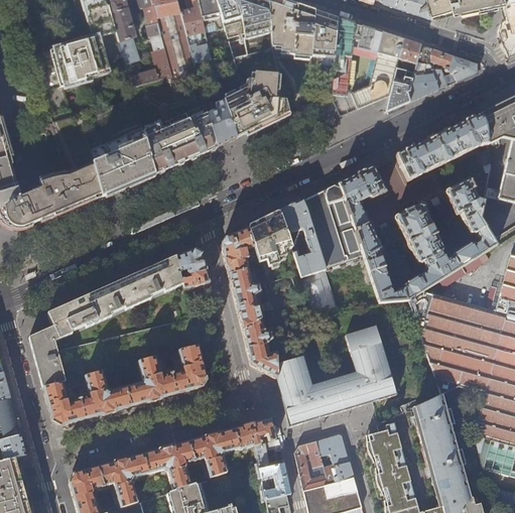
[(22,0),(51,114),(72,108),(63,81),(87,75),(86,72),(110,65),(108,57),(122,53),(107,0),(22,0)]
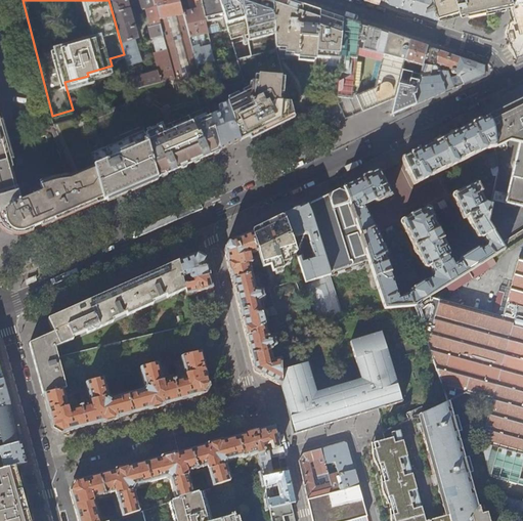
[(137,35),(128,0),(109,0),(124,54),(126,59),(140,55),(135,35),(137,35)]
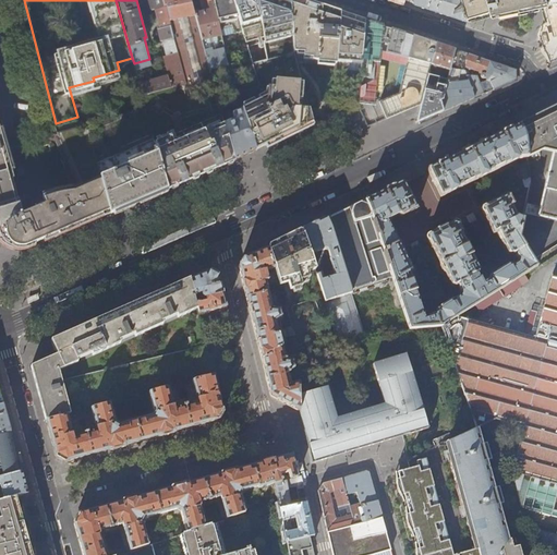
[(186,81),(164,0),(150,0),(153,7),(155,7),(160,26),(158,26),(161,38),(164,37),(167,52),(165,52),(171,73),(169,74),(168,72),(138,80),(142,93),(186,81)]
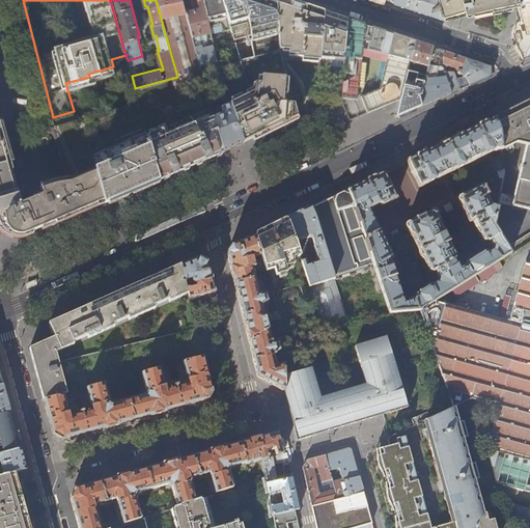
[(185,7),(182,0),(156,0),(177,77),(178,81),(202,74),(200,63),(185,7)]
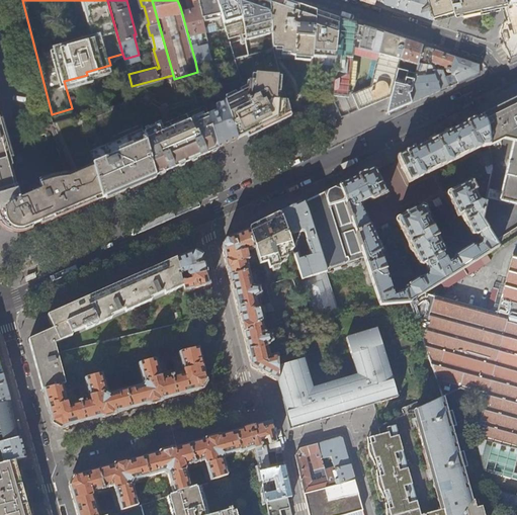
[(187,0),(189,9),(188,10),(186,5),(180,7),(195,62),(212,58),(202,15),(198,0),(187,0)]
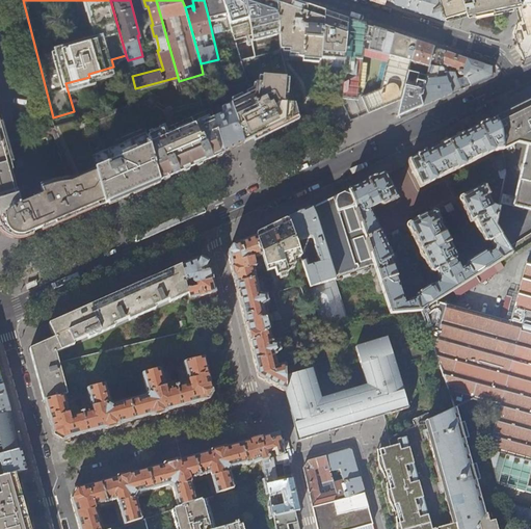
[(204,0),(208,16),(227,12),(223,0),(204,0)]
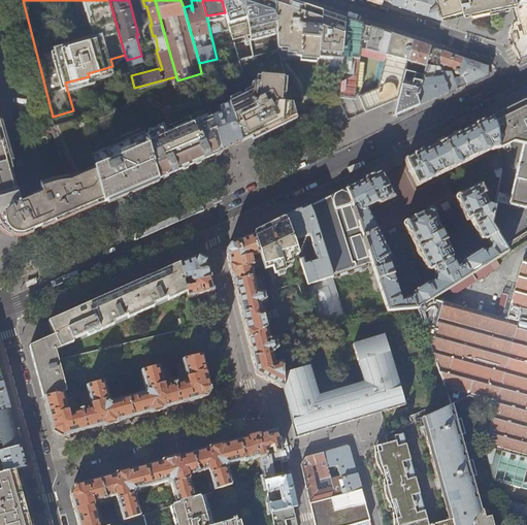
[(276,43),(273,0),(242,0),(243,1),(252,42),(254,54),(277,47),(277,45),(276,43)]
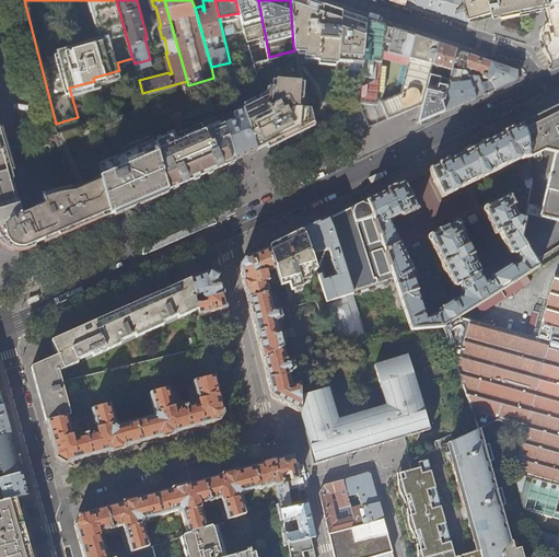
[(339,58),(342,9),(317,0),(290,0),(293,46),(294,48),(300,48),(305,49),(304,54),(313,55),(313,56),(319,57),(319,59),(339,60),(339,59),(339,58)]
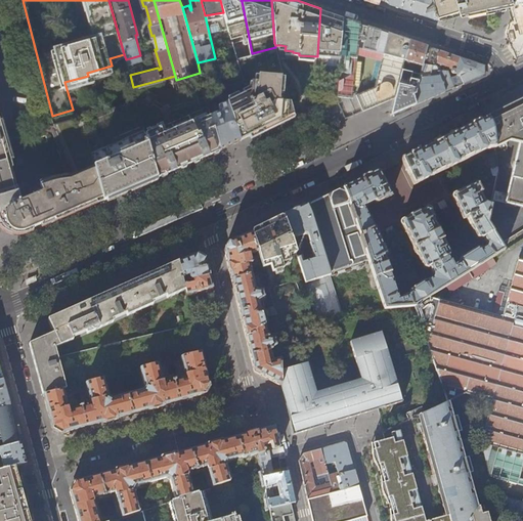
[(438,14),(434,0),(392,0),(407,5),(438,14)]
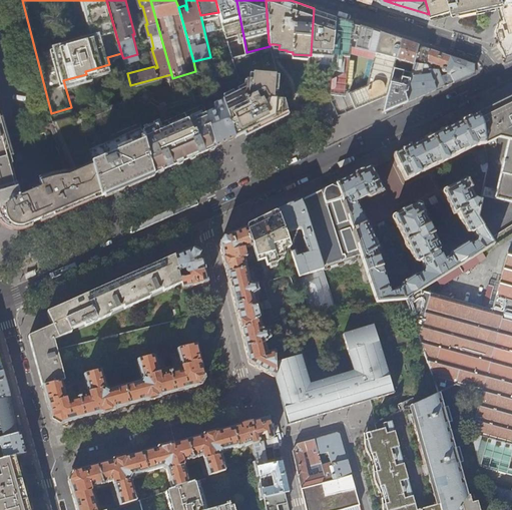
[(450,9),(447,0),(425,0),(429,14),(430,15),(437,12),(450,9)]
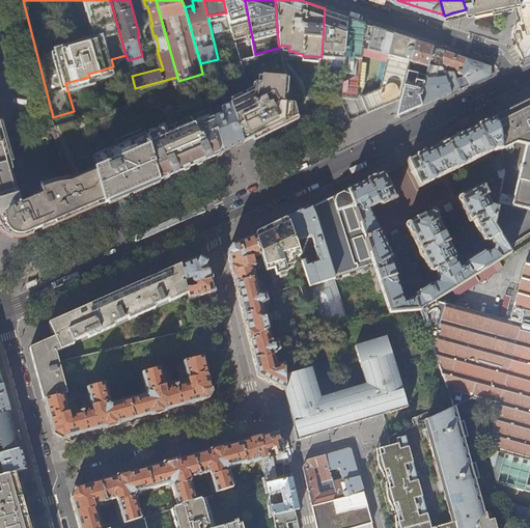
[(463,0),(466,9),(466,10),(472,9),(487,6),(498,3),(514,0),(463,0)]
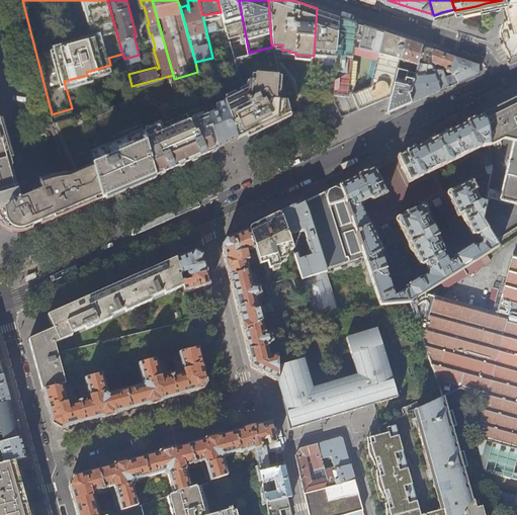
[(336,56),(340,16),(334,13),(317,8),(314,54),(314,55),(336,56)]
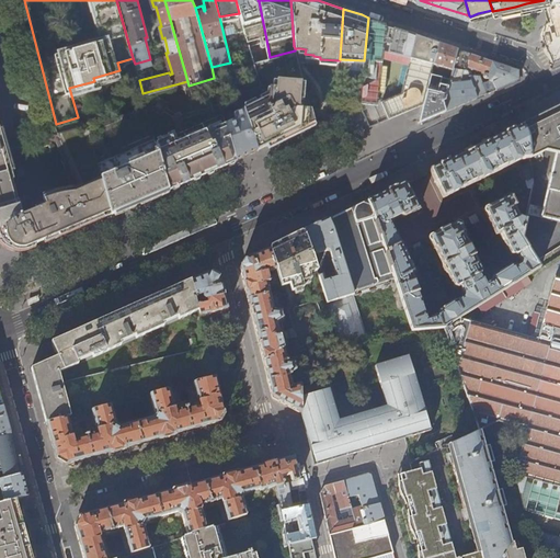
[(364,60),(361,100),(375,93),(376,89),(380,89),(384,49),(411,57),(411,59),(406,58),(398,83),(402,86),(401,91),(381,101),(388,112),(395,109),(397,114),(425,102),(432,72),(435,63),(440,42),(422,35),(400,29),(396,26),(390,46),(388,45),(388,36),(386,36),(387,23),(383,22),(368,18),(364,60)]
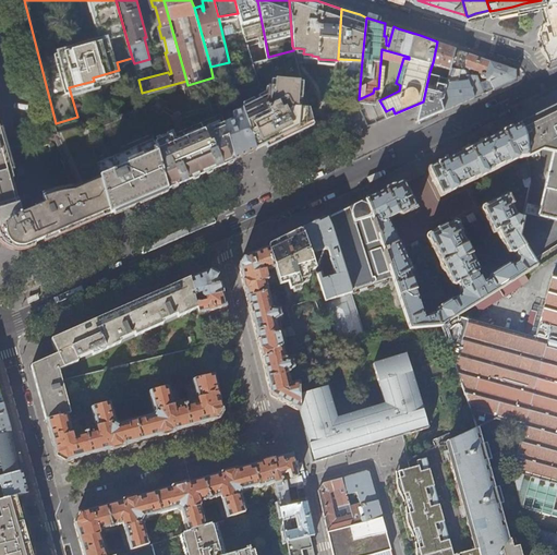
[(452,67),(457,48),(447,44),(437,41),(433,62),(452,68),(452,67)]
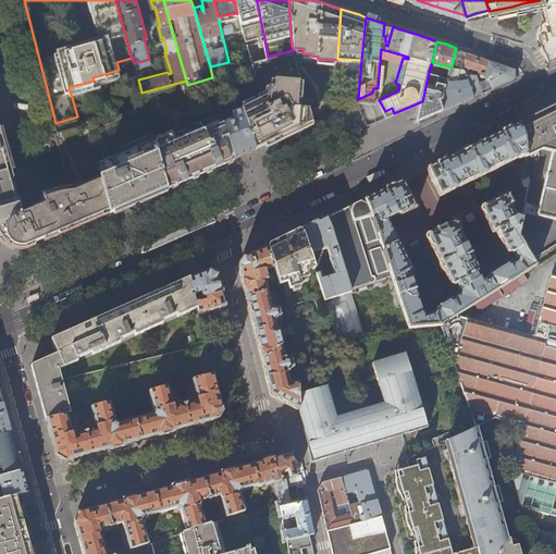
[(268,57),(266,45),(248,49),(252,61),(268,57)]
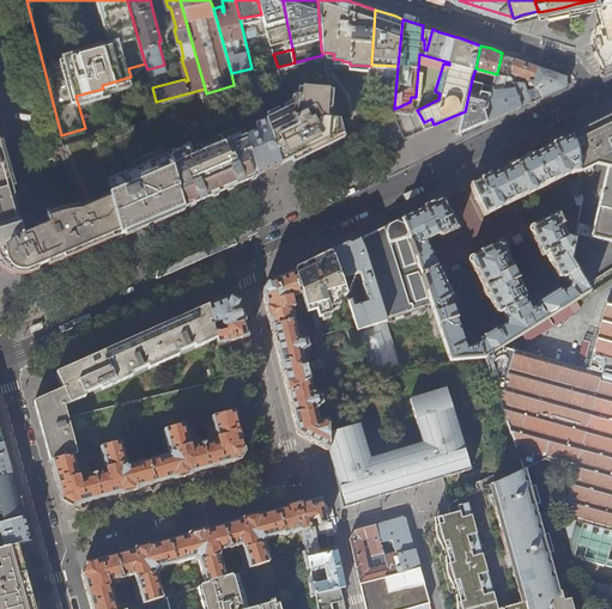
[(557,71),(522,59),(502,53),(497,73),(511,75),(515,85),(517,91),(522,104),(540,96),(568,84),(568,74),(557,71)]
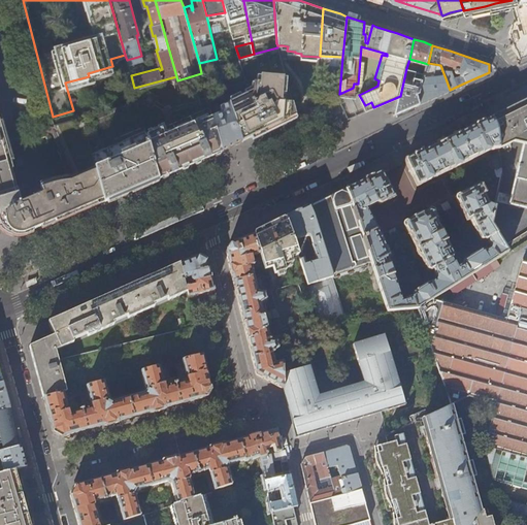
[(443,73),(440,65),(428,63),(428,64),(425,73),(425,75),(443,73)]
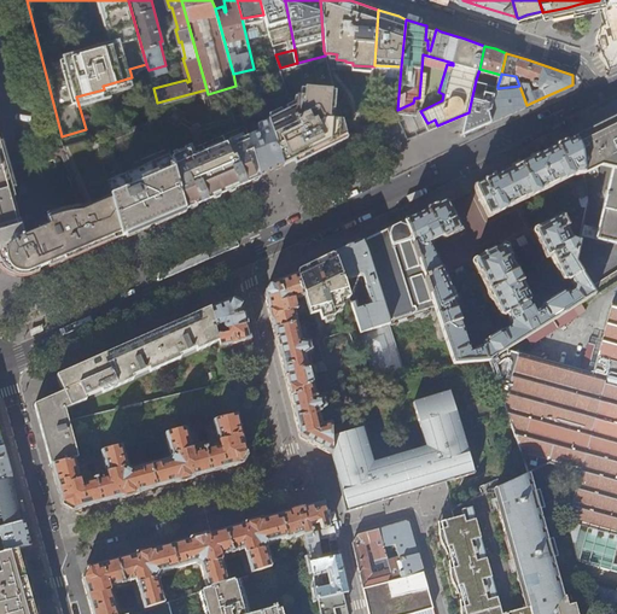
[(494,104),(498,88),(498,86),(476,80),(469,112),(466,123),(464,132),(489,121),(492,120),(490,109),(494,107),(494,104)]
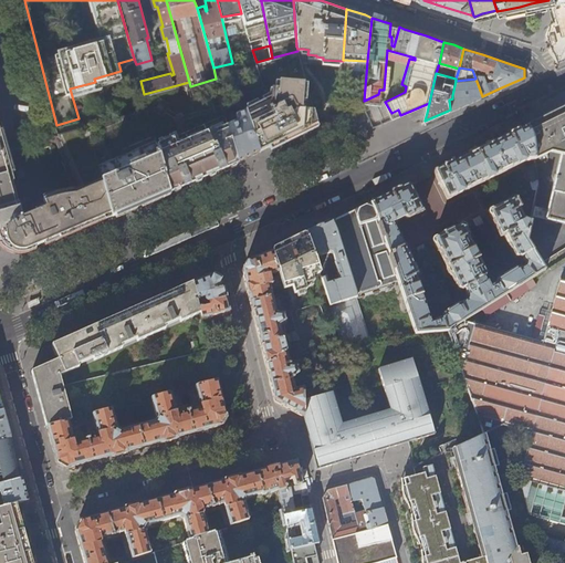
[(316,121),(313,106),(302,106),(304,79),(279,77),(279,85),(274,85),(273,93),(246,107),(260,149),(267,146),(288,136),(316,121)]
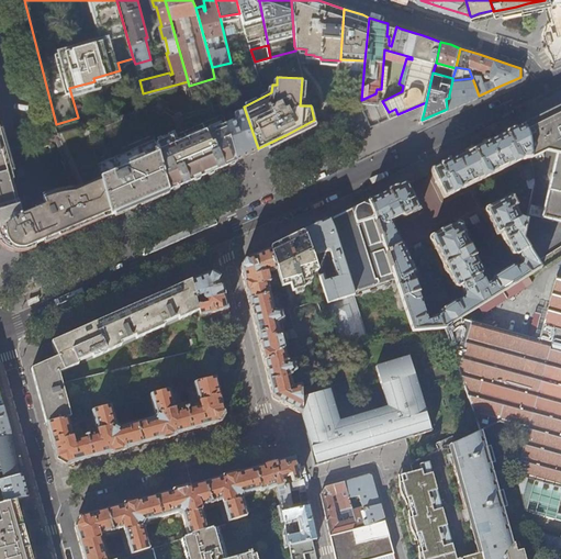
[(479,96),(474,84),(449,94),(449,98),(446,99),(447,109),(479,96)]
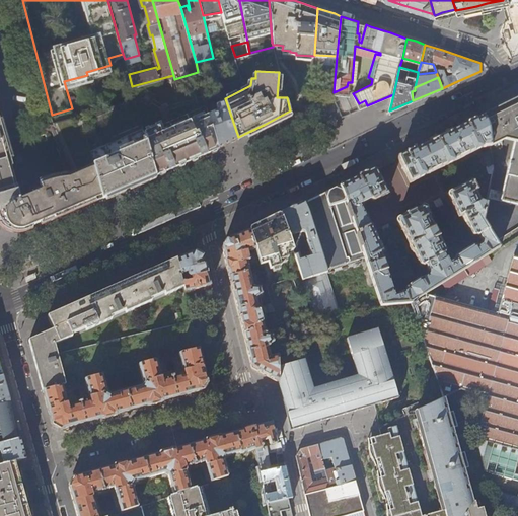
[(517,95),(500,104),(488,111),(484,113),(488,124),(489,131),(491,141),(491,144),(515,132),(517,131),(517,139),(515,139),(503,191),(501,199),(517,203),(517,95)]
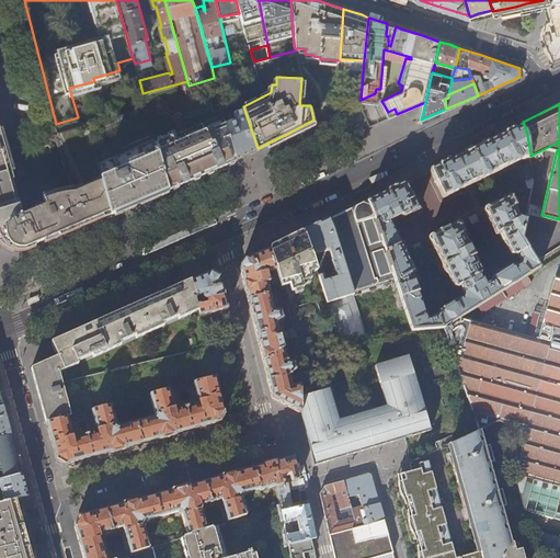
[(258,148),(243,106),(235,112),(237,117),(227,122),(237,159),(249,154),(258,148)]
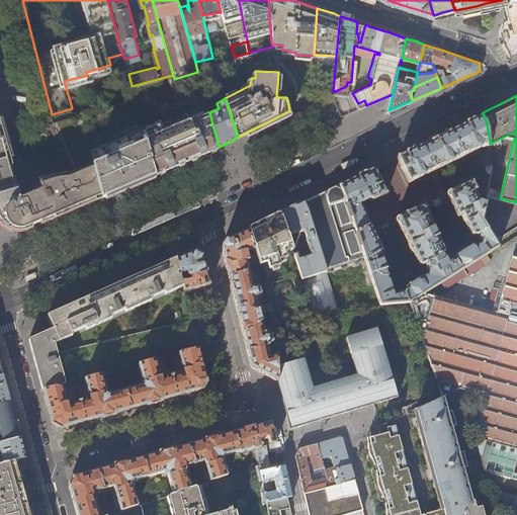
[(209,112),(206,102),(144,129),(147,139),(152,158),(156,173),(177,164),(208,151),(213,149),(219,147),(209,112)]
